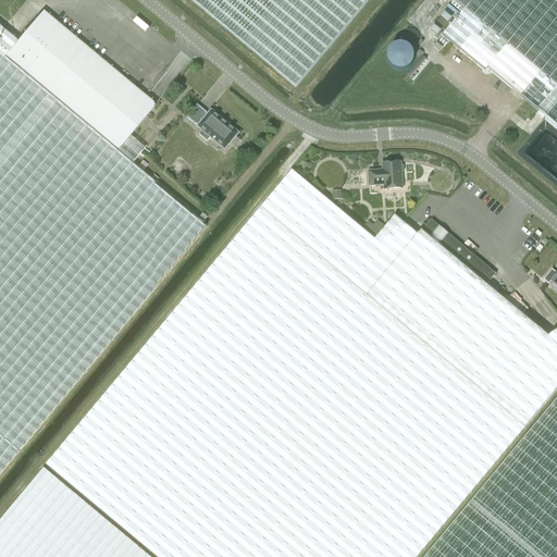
[(190,0),(296,88),(369,0),(190,0)]
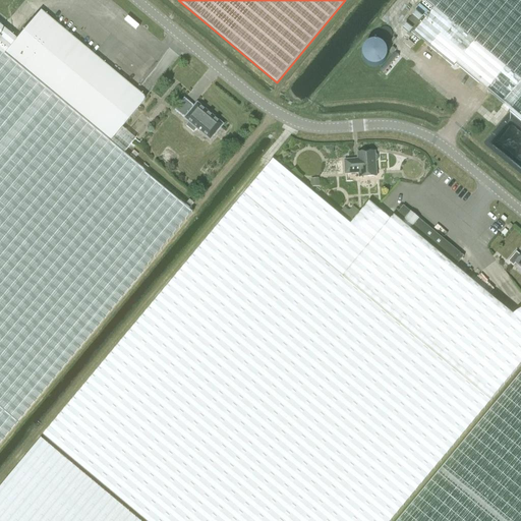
[(426,16),(430,12),(416,0),(413,5),(426,16)]
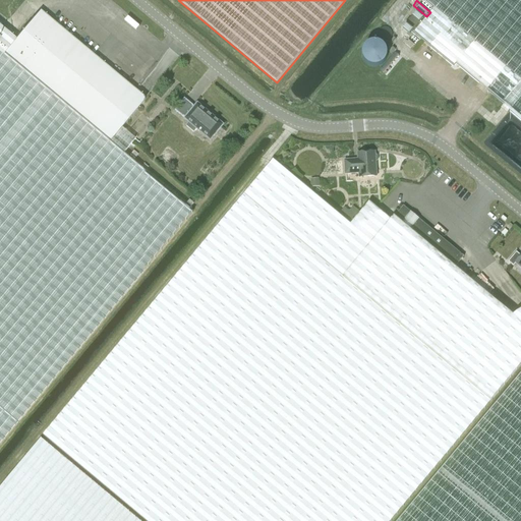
[(520,118),(520,0),(423,0),(435,9),(414,35),(454,67),(456,64),(504,105),(510,109),(520,118)]
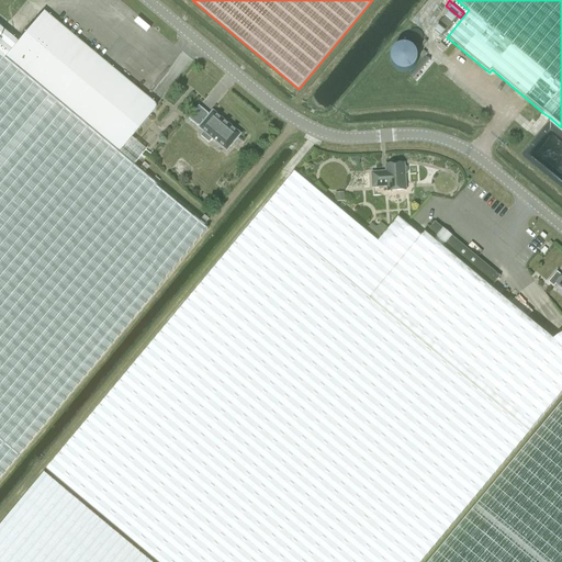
[(0,29),(0,56),(117,155),(131,138),(157,107),(43,12),(17,43),(0,29)]
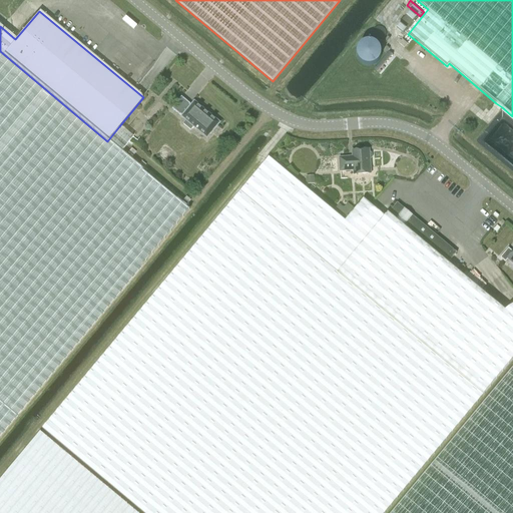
[(419,18),(411,11),(398,27),(406,33),(419,18)]
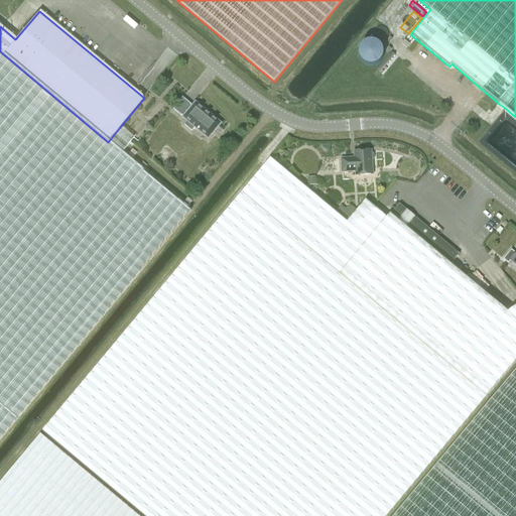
[(401,44),(406,48),(410,44),(404,39),(401,44)]
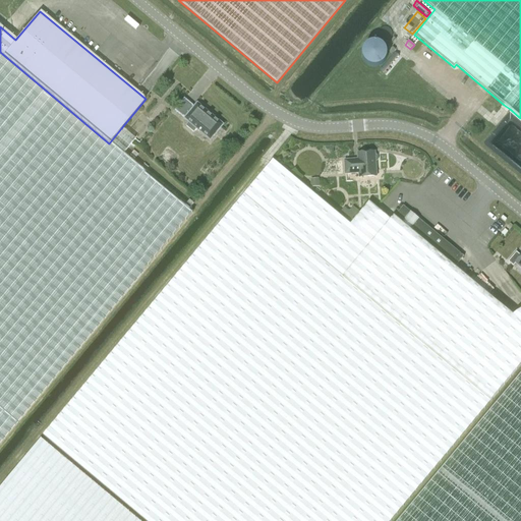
[(386,64),(387,43),(365,41),(363,63),(386,64)]
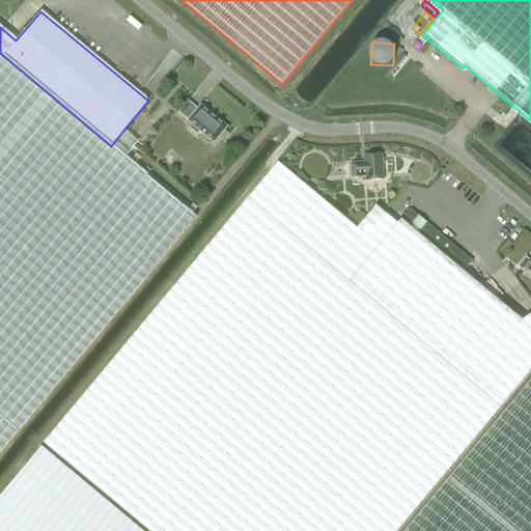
[(111,146),(0,53),(0,451),(196,217),(124,157),(111,146)]
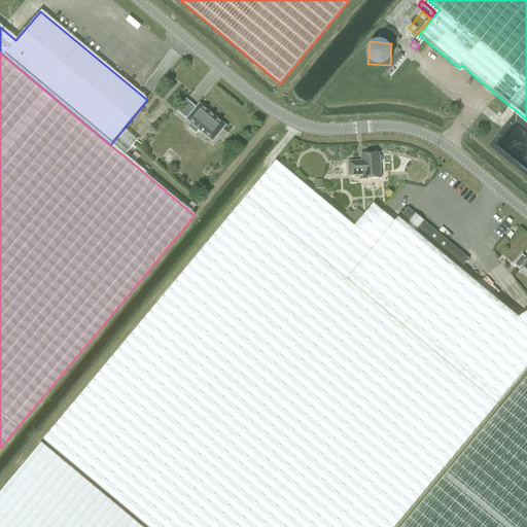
[(212,141),(224,127),(200,105),(198,108),(186,100),(177,111),(191,124),(188,128),(196,134),(199,130),(212,141)]
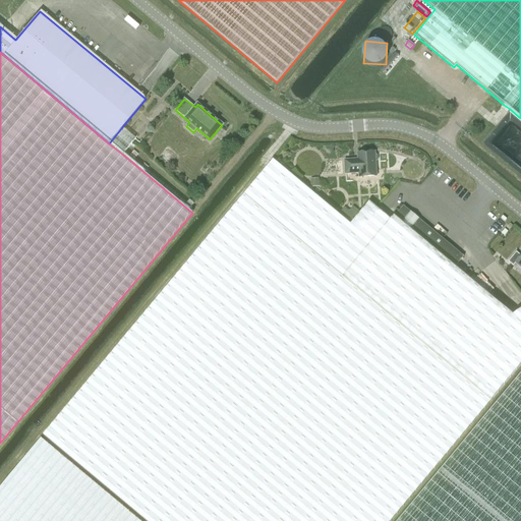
[(134,139),(121,128),(109,143),(122,154),(134,139)]
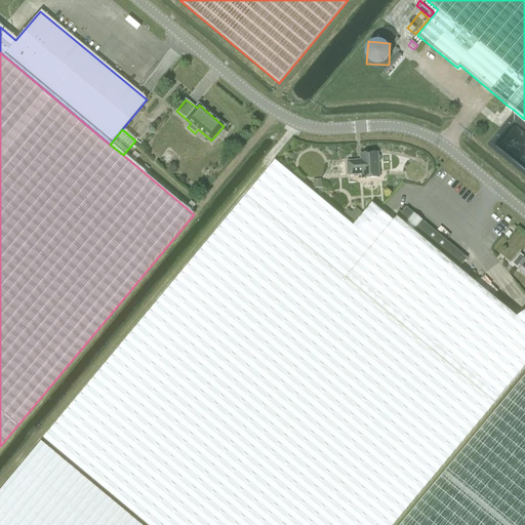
[(378,163),(380,162),(380,157),(377,156),(377,154),(361,155),(361,161),(348,162),(349,175),(362,174),(362,178),(378,177),(378,163)]
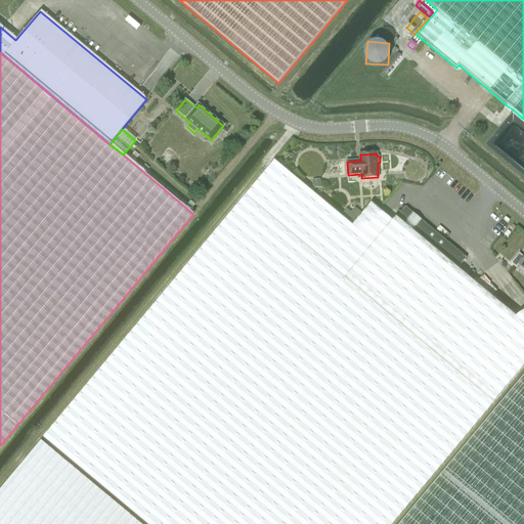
[(393,222),(379,210),(372,204),(352,226),(274,161),(43,438),(146,523),(392,523),(523,366),(523,311),(516,317),(457,269),(467,258),(405,207),(393,222)]
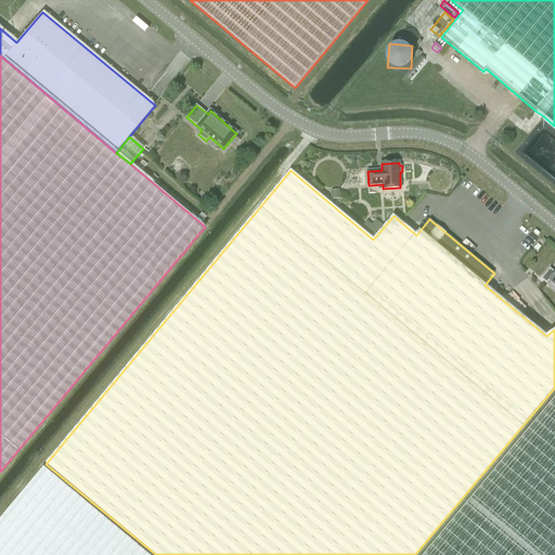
[(339,190),(331,191),(331,199),(339,199),(339,190)]
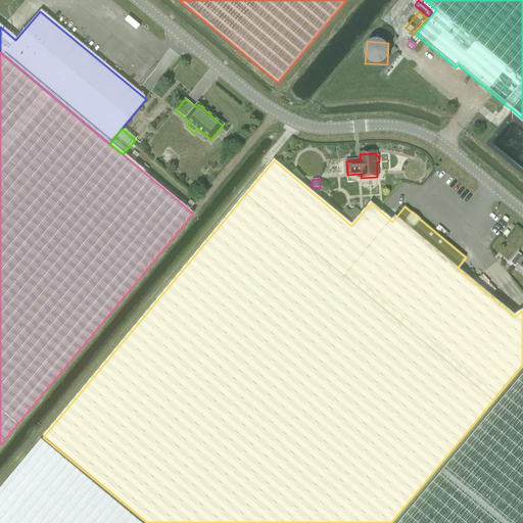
[(522,256),(522,257),(518,253),(510,263),(515,267),(518,264),(522,268),(522,256)]
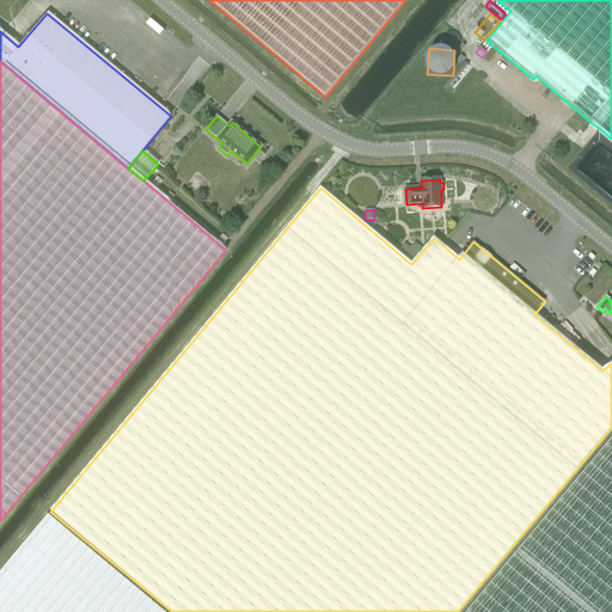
[(611,611),(611,438),(466,611),(611,611)]
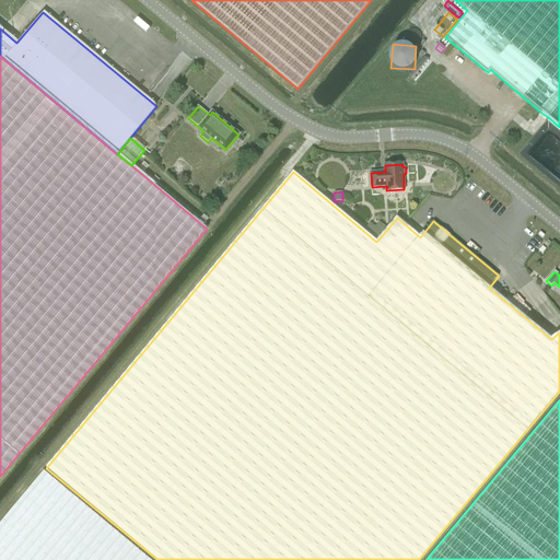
[(150,559),(44,471),(0,523),(0,559),(150,559)]
